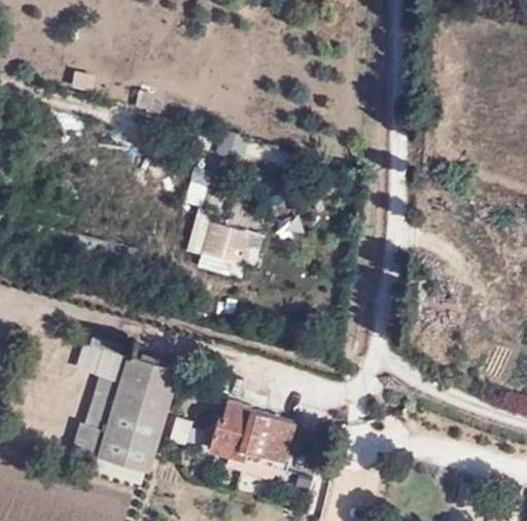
[(94,91),(95,73),(73,71),(71,89),(94,91)]
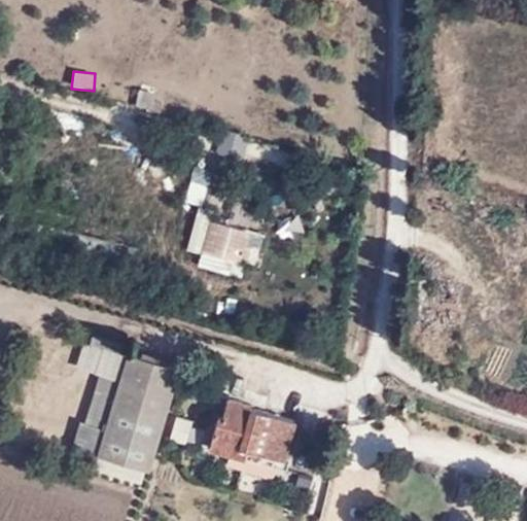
[(190,182),(185,202),(203,207),(209,187),(190,182)]
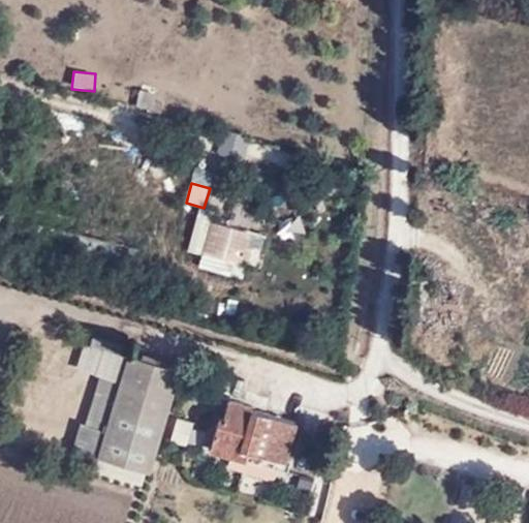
[(281,219),(278,236),(297,239),(300,223),(281,219)]
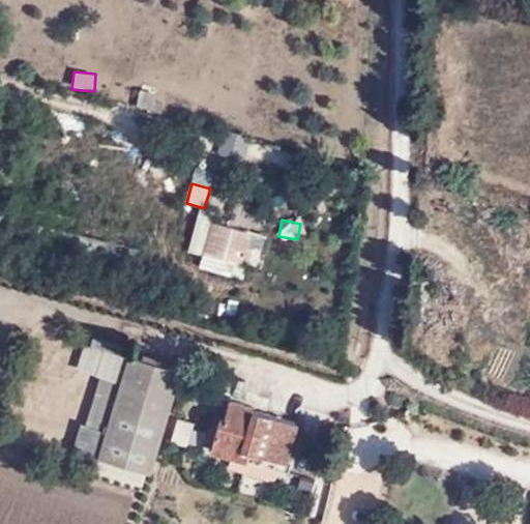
[(254,234),(213,223),(204,256),(244,267),(254,234)]
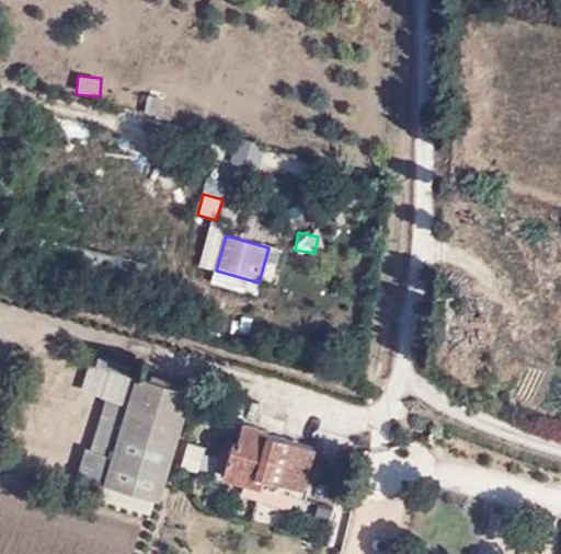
[(193,394),(90,364),(80,393),(104,400),(78,489),(157,512),(193,394)]
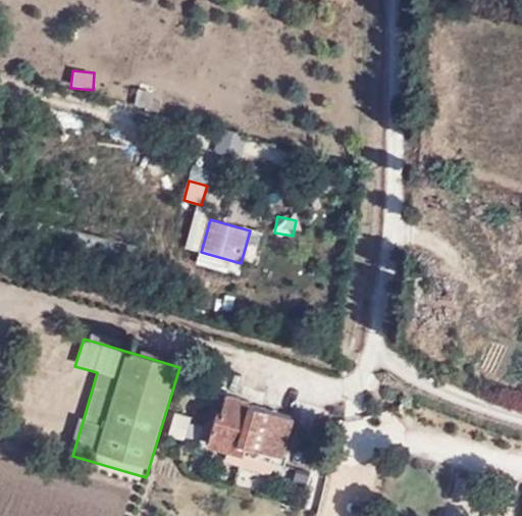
[(302,415),(230,394),(227,406),(220,404),(207,446),(227,451),(224,463),(282,480),(302,415)]
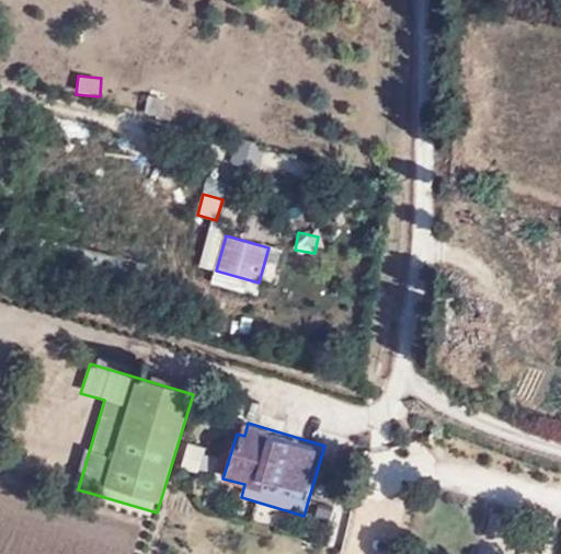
[(198,474),(204,449),(187,445),(181,471),(198,474)]
